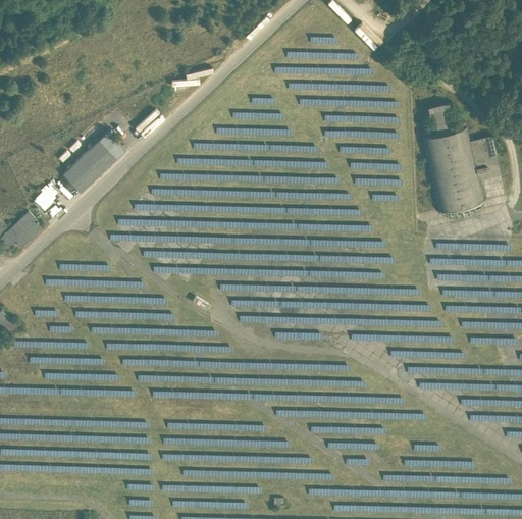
[(460,130),(452,132),(447,119),(445,111),(449,110),(448,103),(428,108),(430,114),(433,113),(435,122),(436,135),(428,137),(427,132),(421,134),(422,138),(421,139),(438,212),(484,202),(479,180),(501,175),(491,137),(470,141),(467,127),(466,128),(465,123),(459,124),(460,130)]
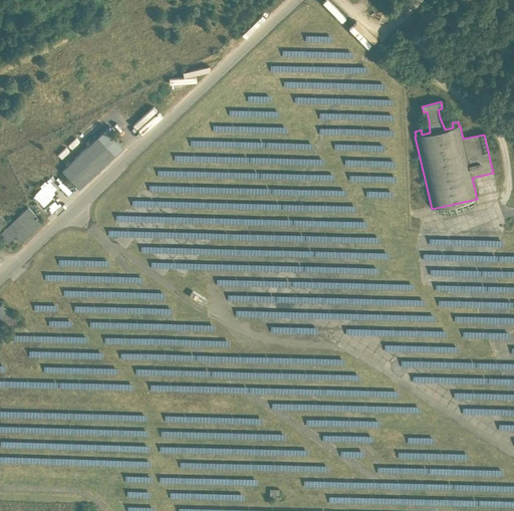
[(106,131),(62,173),(78,191),(123,149),(106,131)]
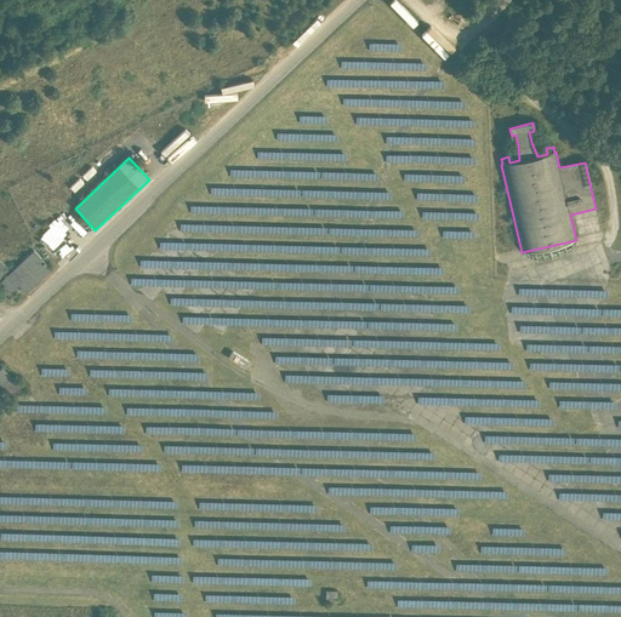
[(51,272),(34,253),(0,285),(3,287),(11,295),(18,287),(26,296),(51,272)]
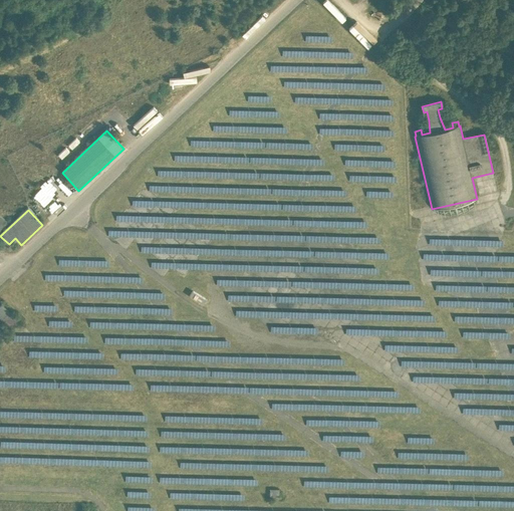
[(192,292),(189,298),(204,306),(207,301),(192,292)]
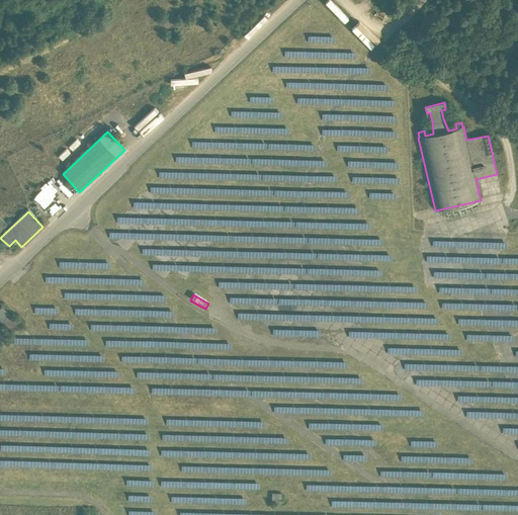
[(17,324),(1,309),(0,309),(0,321),(9,331),(17,324)]
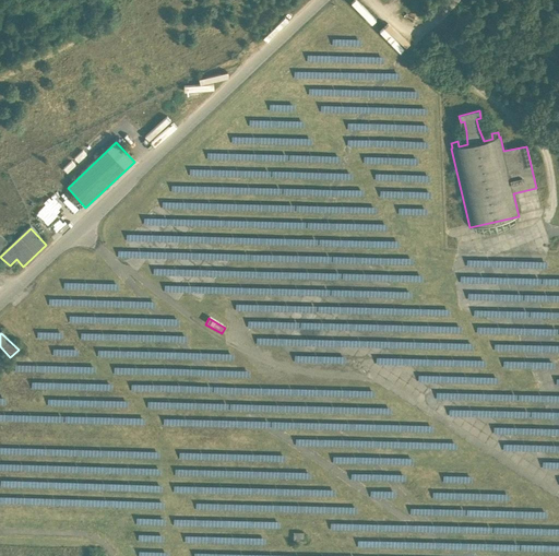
[(304,535),(294,534),(293,545),(304,545),(304,535)]
